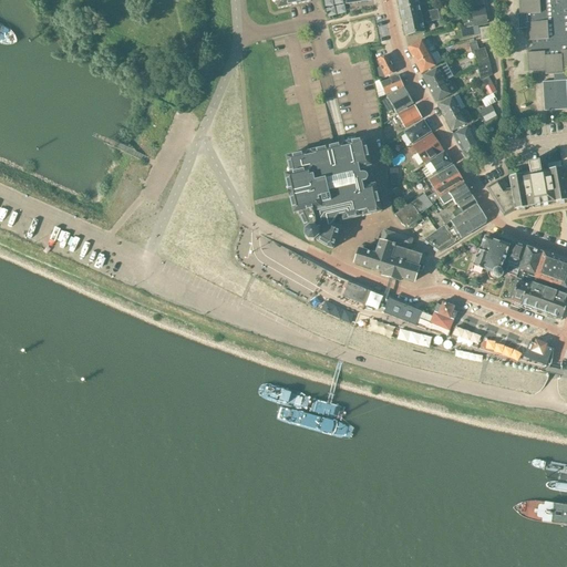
[(566,0),(518,0),(521,16),(528,14),(528,23),(527,23),(528,41),(532,41),(533,48),(529,48),(529,53),(526,53),(527,71),(545,70),(545,74),(554,73),(554,82),(543,82),(544,112),(566,110),(566,93),(566,81),(566,80),(566,0)]
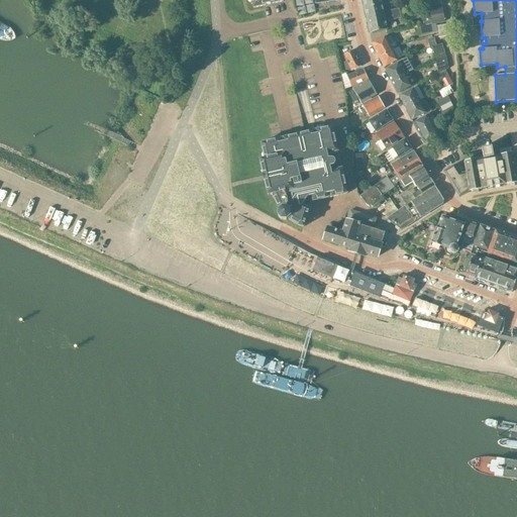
[(368,20),(400,13),(399,9),(391,11),(389,12),(384,14),(382,4),(365,8),(368,20)]
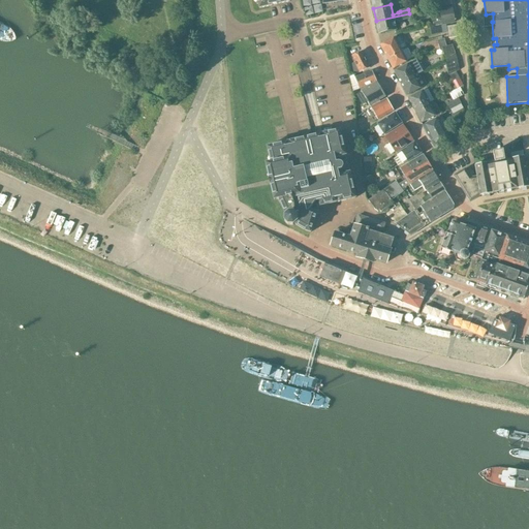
[(442,26),(456,23),(453,7),(439,9),(442,26)]
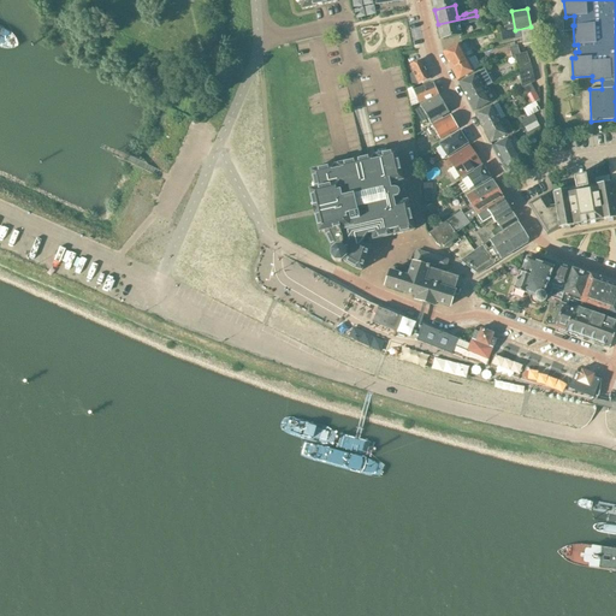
[(477,16),(438,24),(440,39),(461,34),(458,23),(462,23),(462,25),(478,22),(477,16)]
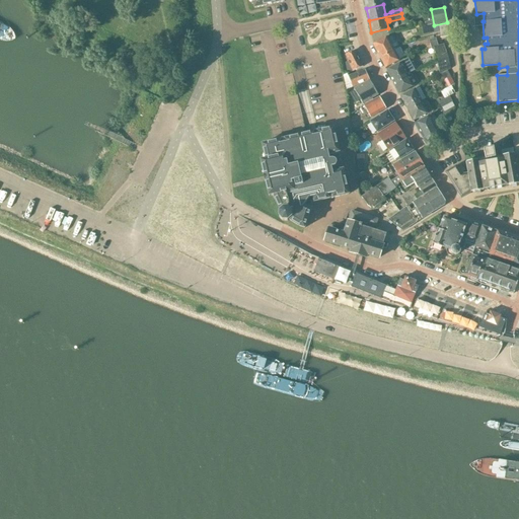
[(440,38),(449,35),(447,24),(438,25),(440,38)]
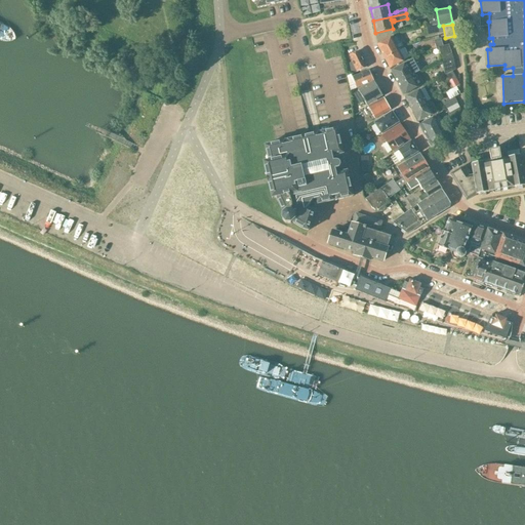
[(377,44),(384,55),(398,48),(391,37),(377,44)]
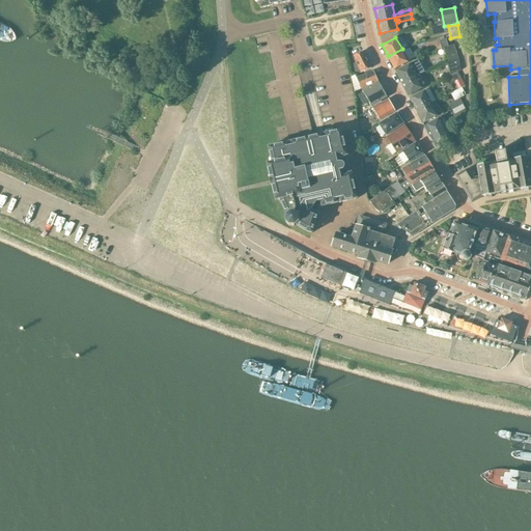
[(439,40),(441,48),(448,46),(446,38),(439,40)]
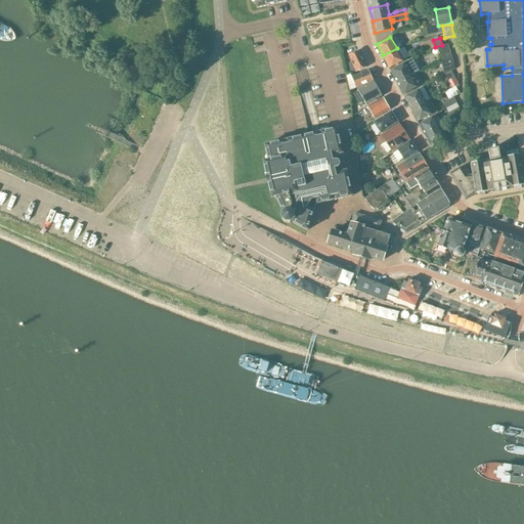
[(438,55),(440,61),(451,57),(447,45),(442,46),(442,45),(435,47),(436,48),(437,48),(439,55),(438,55)]
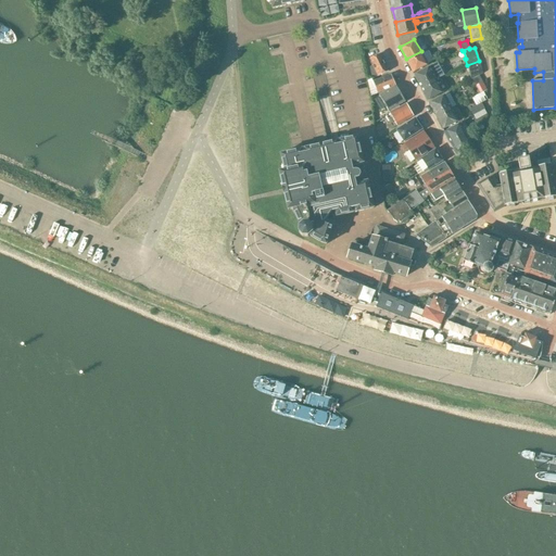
[(421,51),(406,59),(413,72),(428,64),(421,51)]
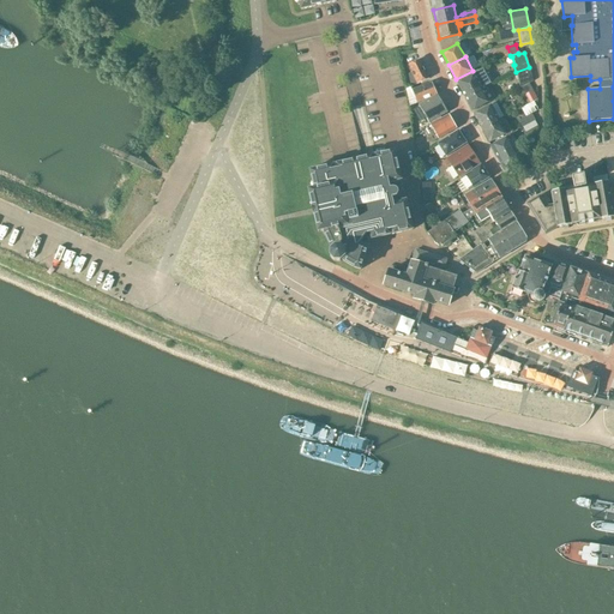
[(411,85),(417,84),(428,79),(420,60),(409,66),(411,72),(409,74),(411,85)]
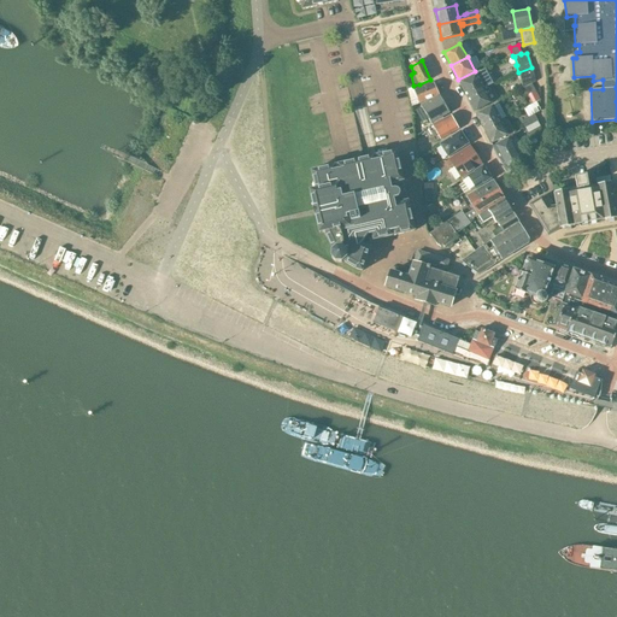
[(532,68),(518,72),(523,88),(533,83),(536,82),(532,68)]
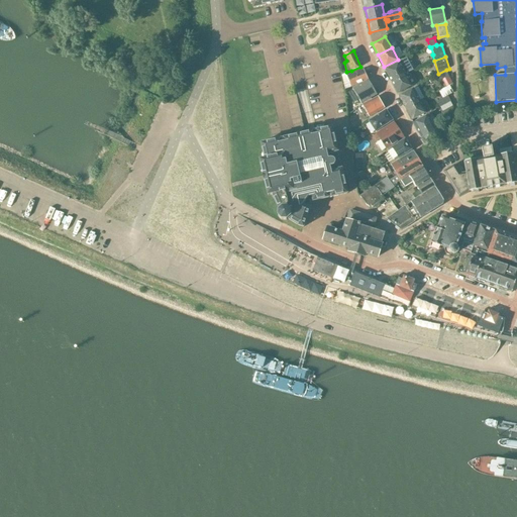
[(391,81),(405,74),(413,70),(407,59),(385,70),(391,81)]
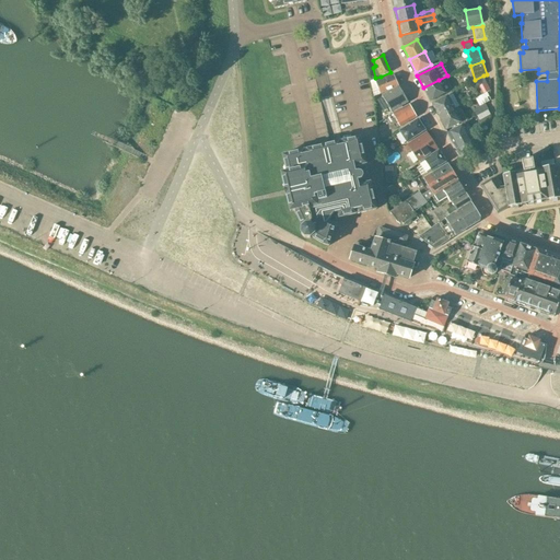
[(375,95),(398,86),(393,76),(376,82),(375,80),(374,81),(375,95)]
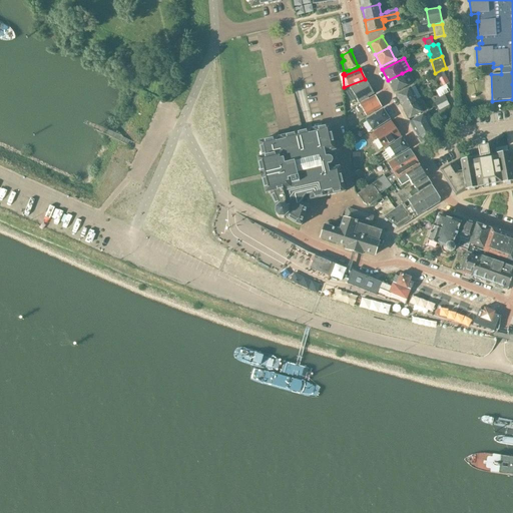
[(435,73),(432,75),(432,76),(434,78),(435,80),(446,75),(445,74),(443,69),(435,73)]
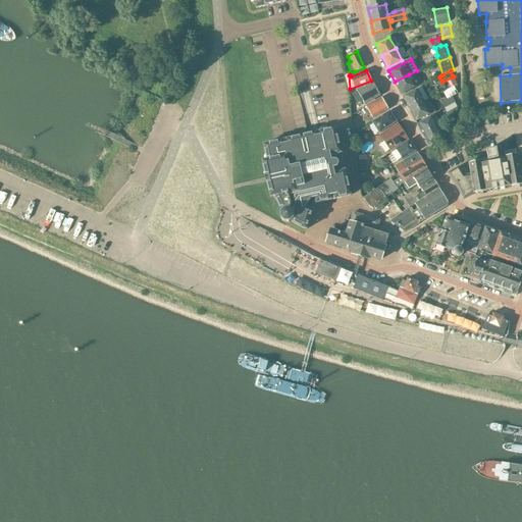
[(409,74),(395,82),(402,94),(416,87),(409,74)]
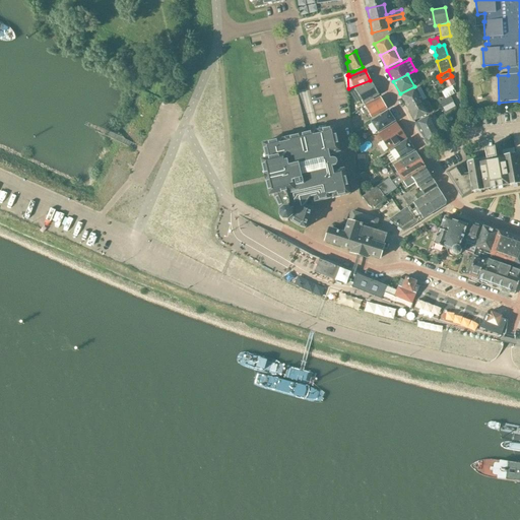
[(360,96),(374,88),(370,80),(353,87),(360,96)]
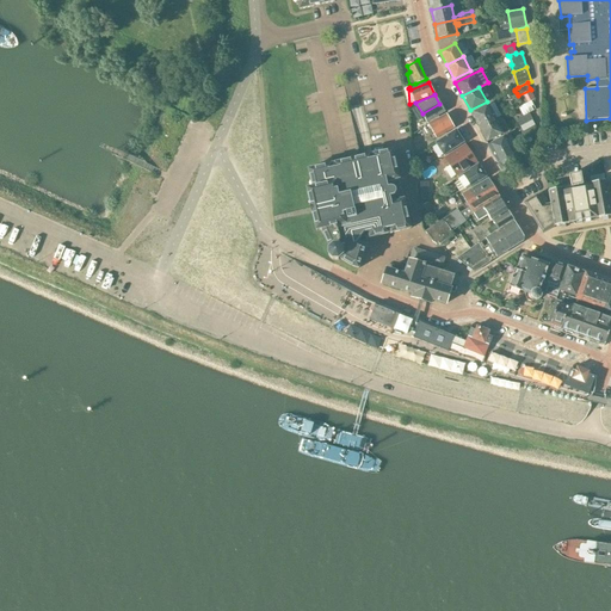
[(495,118),(497,119),(501,117),(494,103),(489,106),(488,104),(471,113),(480,128),(495,118)]
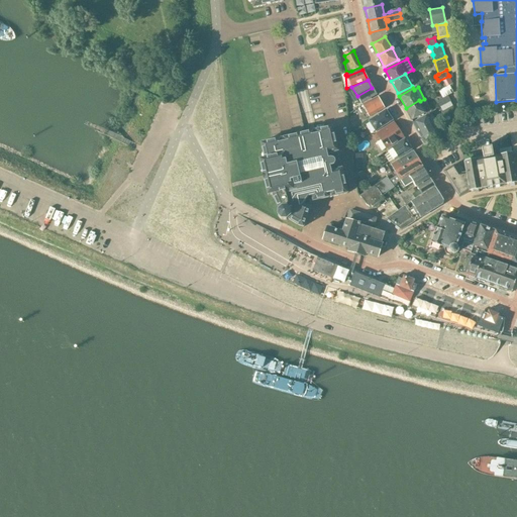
[(363,105),(372,100),(371,98),(376,94),(372,88),(357,96),(363,105)]
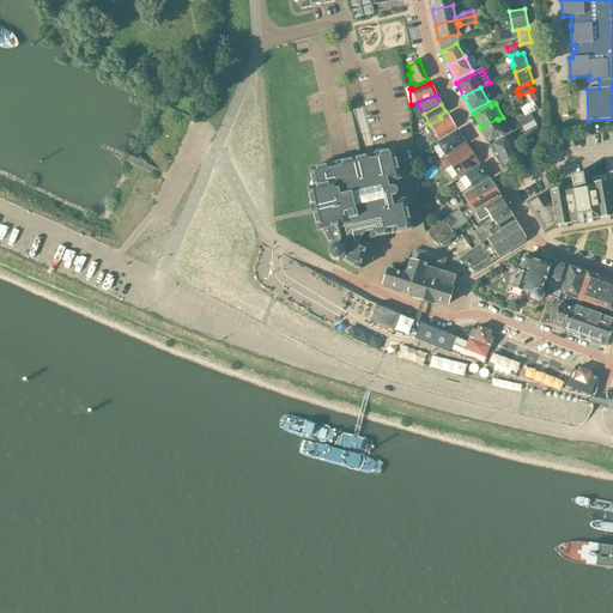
[(529,123),(534,121),(535,120),(532,114),(532,113),(519,120),(522,127),(529,123)]
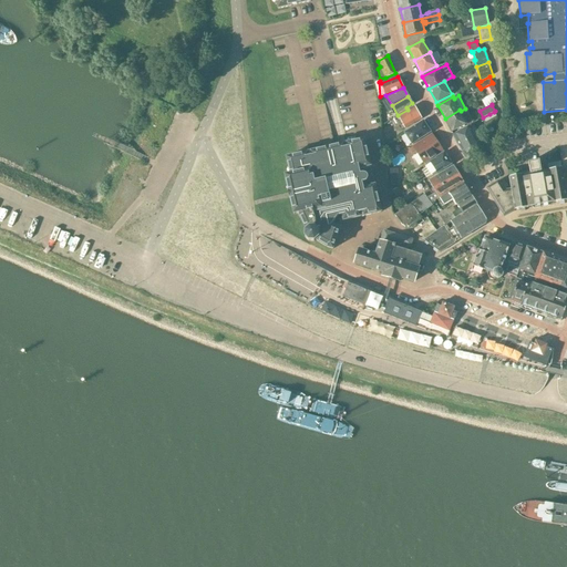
[(421,119),(414,106),(408,110),(398,115),(393,119),(398,124),(402,122),(405,129),(421,119)]
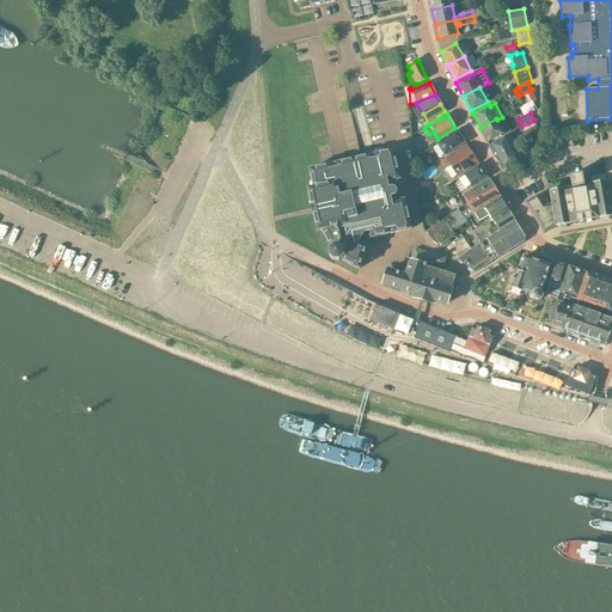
[(505,133),(497,120),(496,118),(481,128),(488,142),(505,133)]
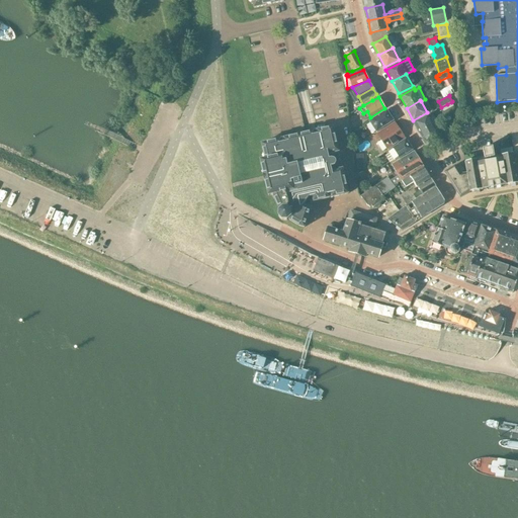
[(376,133),(394,121),(386,110),(369,121),(376,133)]
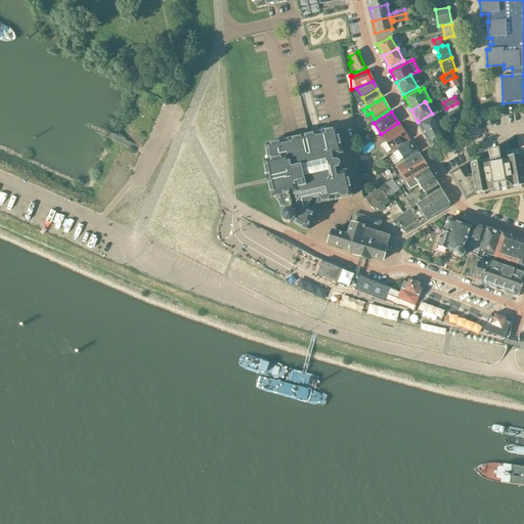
[(419,125),(426,136),(440,129),(433,117),(419,125)]
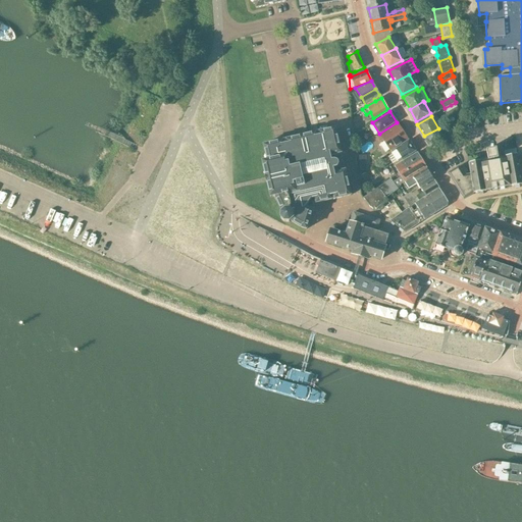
[(390,150),(407,139),(398,123),(380,135),(390,150)]
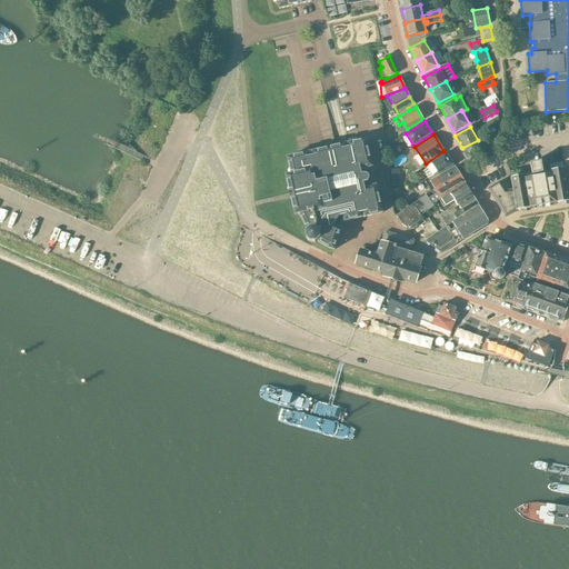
[(328,248),(335,250),(340,229),(338,228),(336,227),(338,225),(335,222),(339,217),(343,216),(345,221),(382,213),(377,186),(376,186),(365,189),(363,183),(366,182),(368,181),(369,179),(368,177),(366,175),(363,175),(361,176),(360,170),(372,167),(371,167),(366,140),(359,141),(349,145),(342,146),(336,147),(326,149),(311,152),(300,156),(288,158),(291,176),(286,177),(289,188),(290,192),(289,193),(290,196),(290,198),(291,199),(292,205),(295,215),(300,213),(303,222),(308,231),(307,232),(306,238),(310,242),(316,242),(317,240),(322,245),(328,248)]
